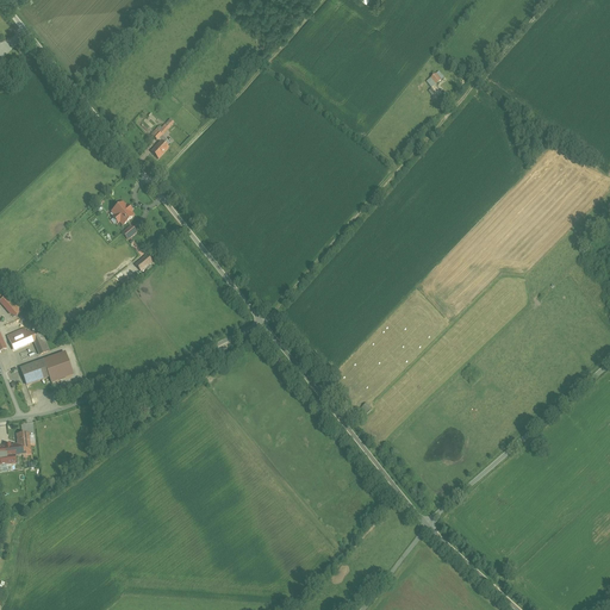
[(160,126),(151,135),(157,141),(174,123),(170,119),(162,129),(160,126)]
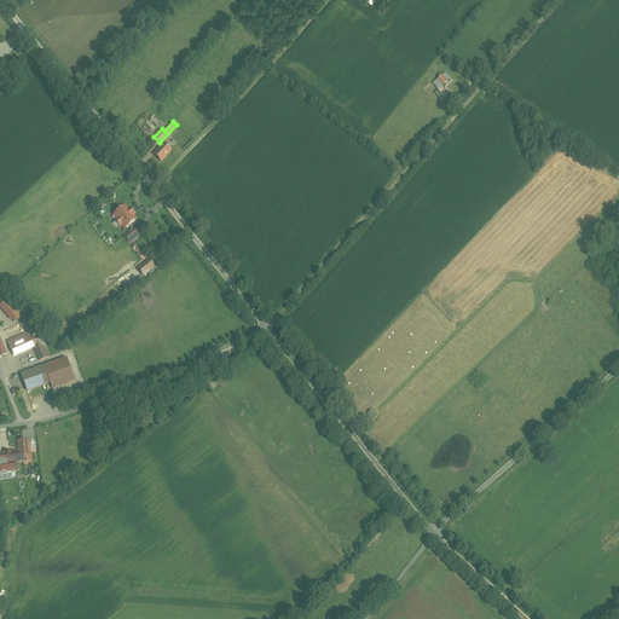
[(165,144),(154,155),(161,162),(172,150),(165,144)]
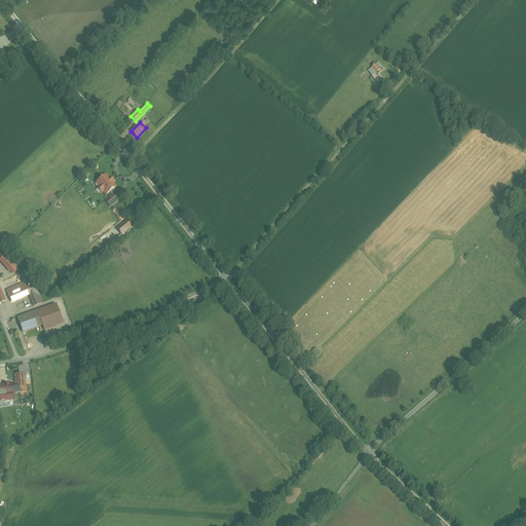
[(106,176),(97,183),(100,186),(98,188),(102,193),(104,191),(106,194),(115,187),(112,184),(114,183),(110,178),(109,179),(106,176)]
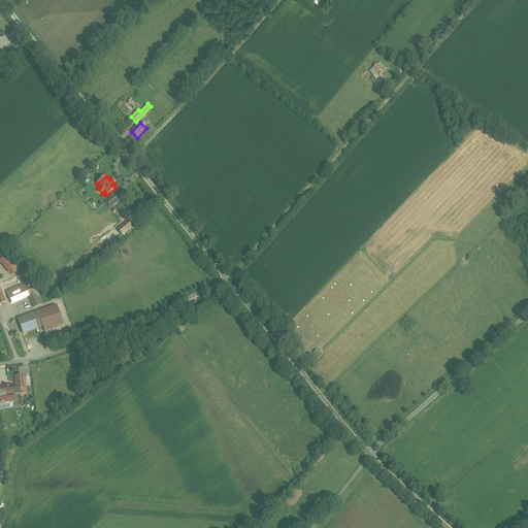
[(113,197),(106,202),(110,208),(118,202),(113,197)]
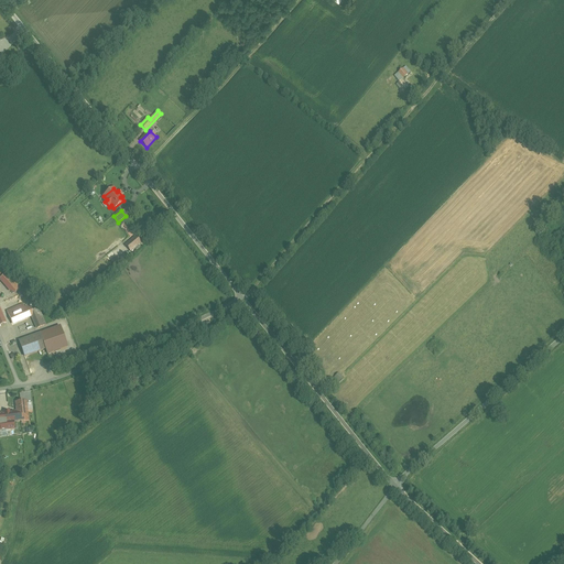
[(136,237),(126,246),(130,251),(141,242),(136,237)]
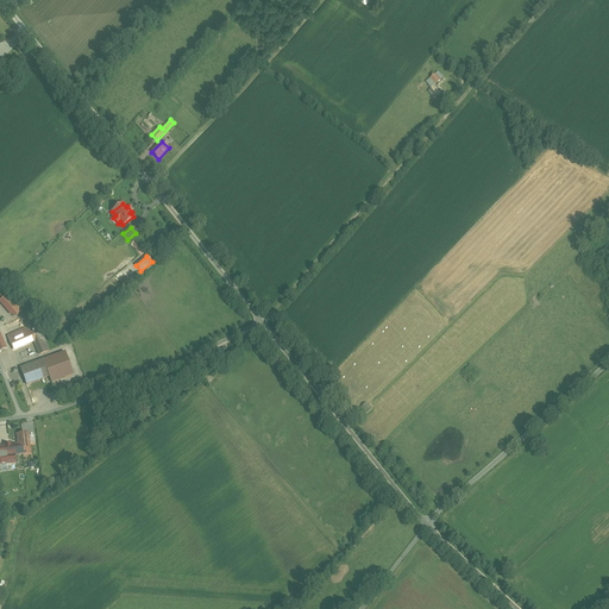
[(7,294),(0,299),(0,302),(11,315),(12,314),(14,316),(22,311),(7,294)]
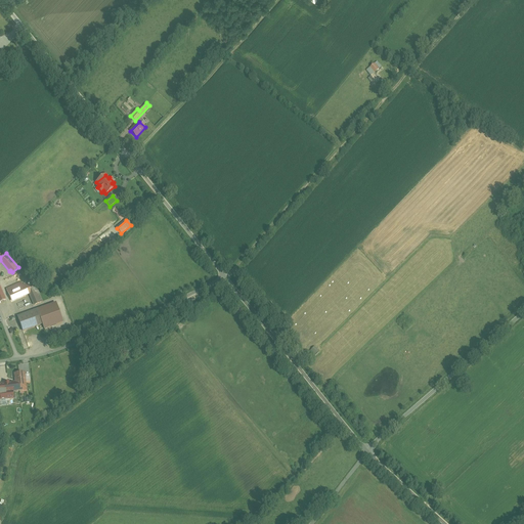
[(22,282),(6,290),(11,303),(27,296),(22,282)]
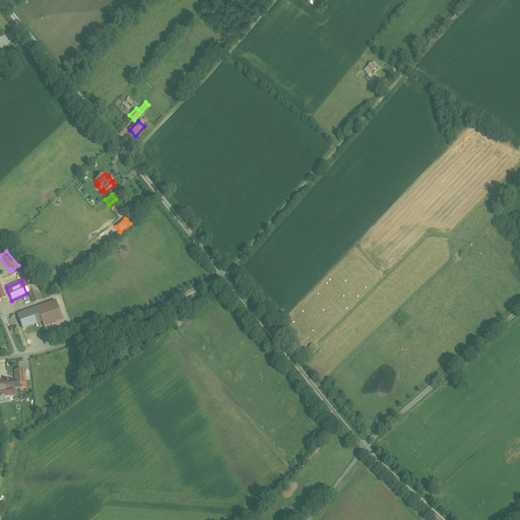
[(36,283),(27,287),(34,303),(43,300),(36,283)]
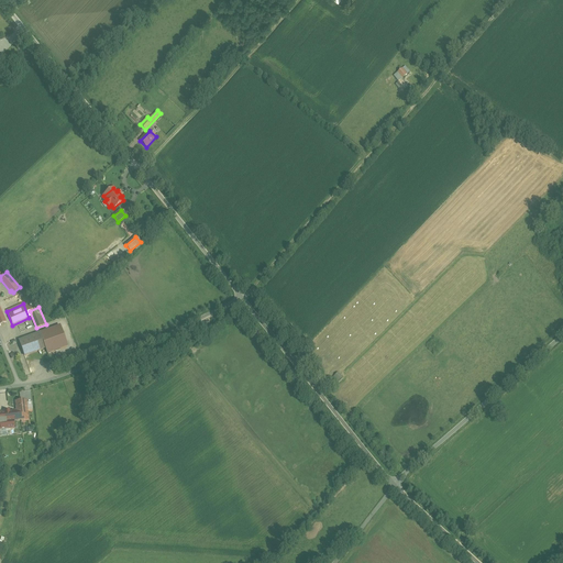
[(61,326),(41,333),(46,349),(47,353),(68,346),(61,326)]
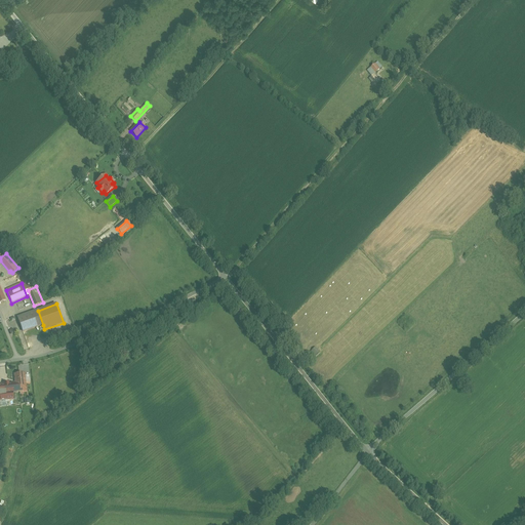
[(17,318),(23,331),(43,325),(38,311),(17,318)]
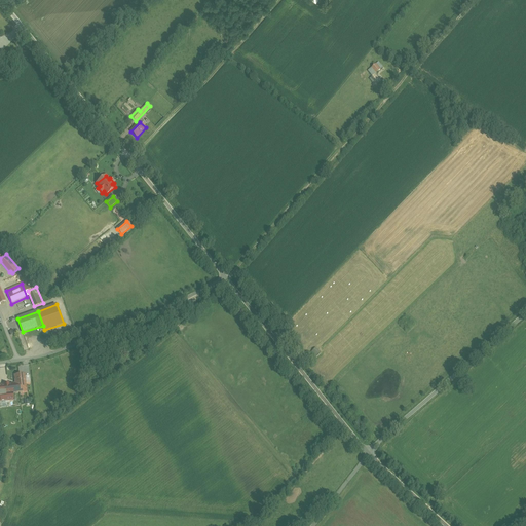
[(310,352),(315,358),(320,352),(315,347),(310,352)]
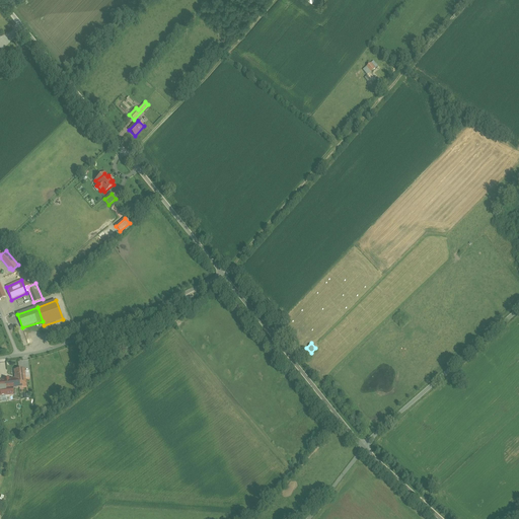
[(7,379),(9,394),(12,394),(12,387),(25,386),(24,377),(24,372),(23,369),(14,370),(15,379),(7,379)]
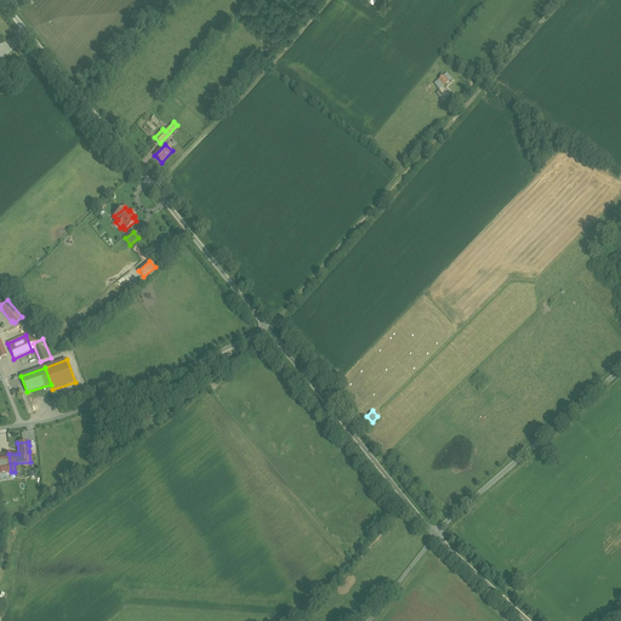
[(0,473),(11,472),(9,454),(0,455),(0,473)]
